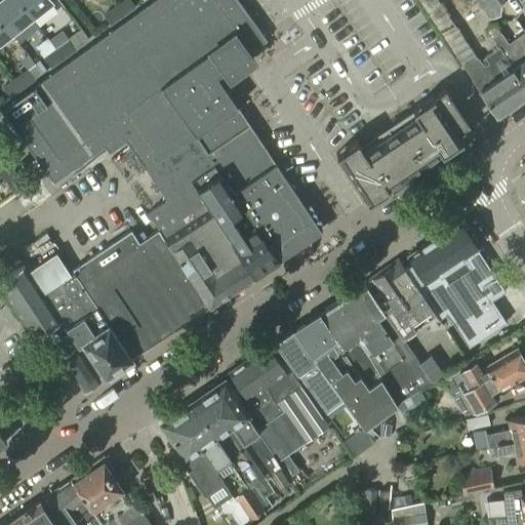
[(0,0),(0,19),(11,34),(31,18),(16,0),(0,0)]
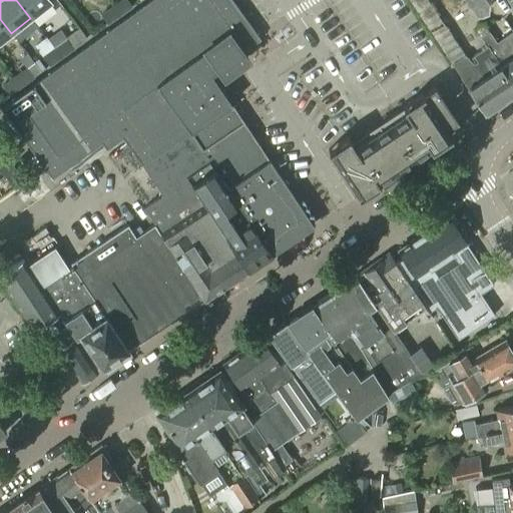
[(122,138),(141,164),(190,133),(231,104),(212,74),(230,61),(261,40),(231,0),(151,0),(1,108),(52,178),(102,143),(106,149),(122,138)]
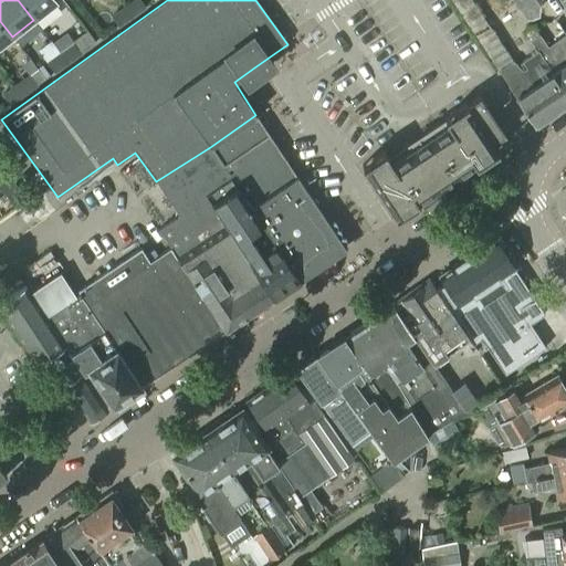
[(18,0),(33,20),(56,2),(54,0),(18,0)]
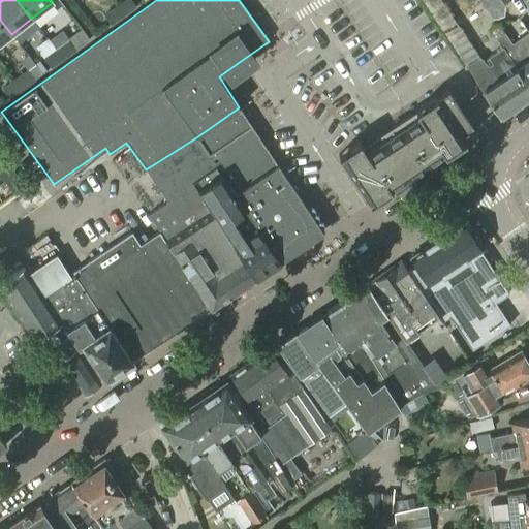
[(124,17),(136,7),(130,0),(124,0),(116,6),(124,17)]
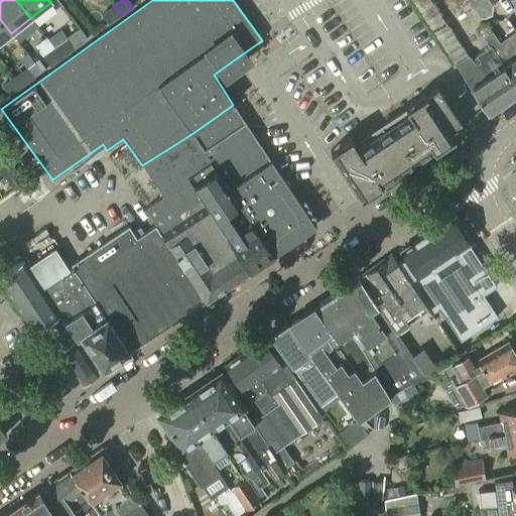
[(429,0),(412,0),(456,65),(465,79),(464,80),(488,114),(515,95),(515,85),(491,48),(477,57),(481,63),(478,66),(469,56),(429,0)]
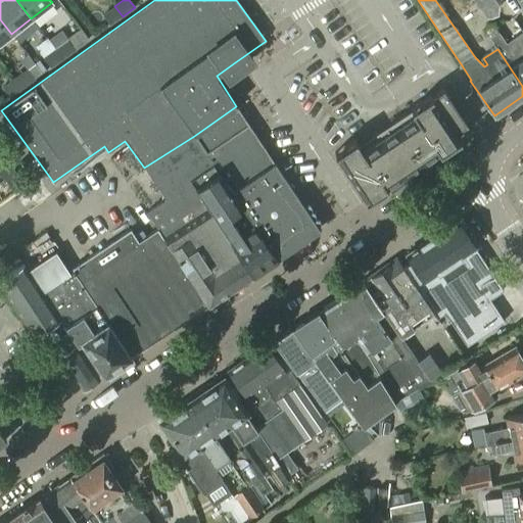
[(474,0),(487,17),(496,11),(497,0),(474,0)]
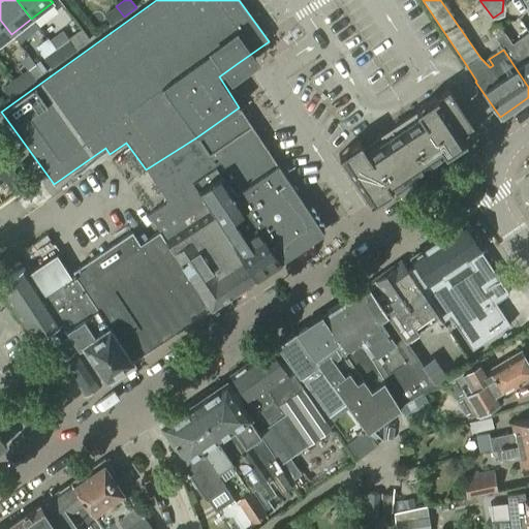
[(112,26),(124,17),(116,6),(103,16),(112,26)]
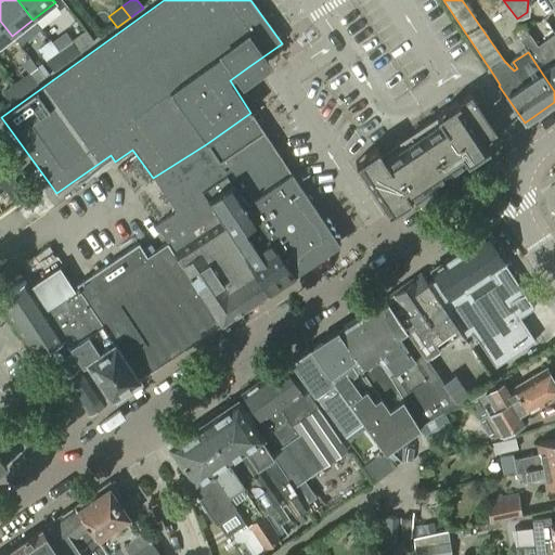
[(0,44),(12,36),(0,21),(0,44)]
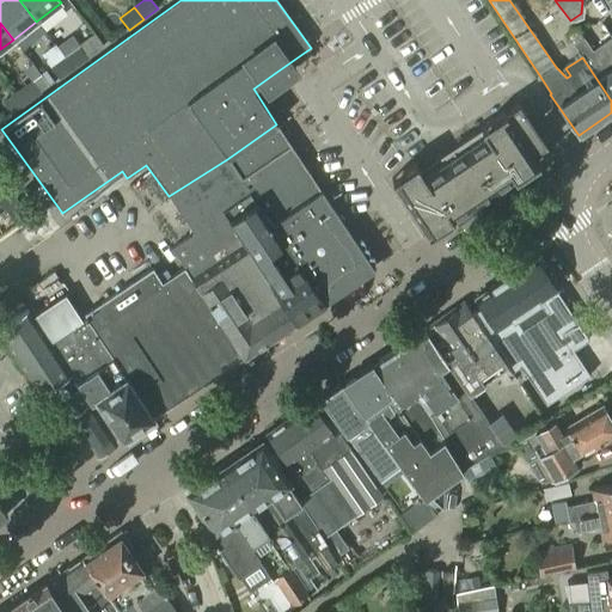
[(573,42),(582,35),(577,30),(568,36),(573,42)]
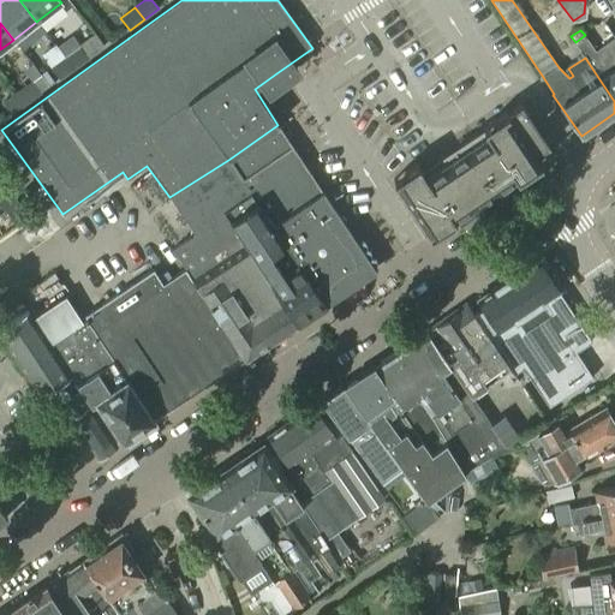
[(75,69),(106,47),(95,34),(78,45),(81,47),(65,58),(75,69)]
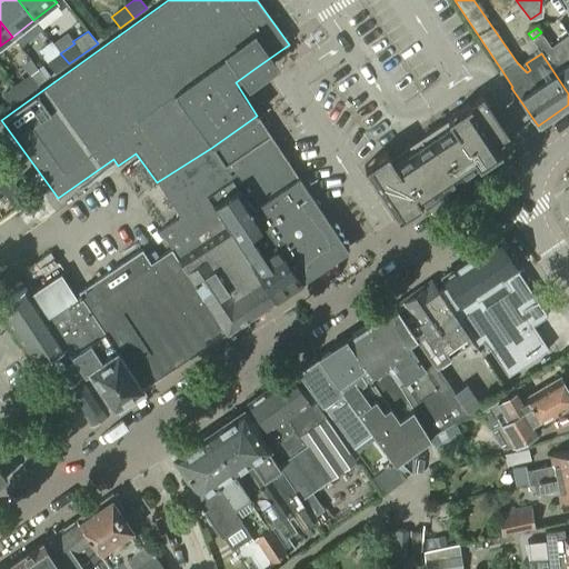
[(568,37),(551,49),(541,32),(532,39),(541,53),(568,93),(568,37)]
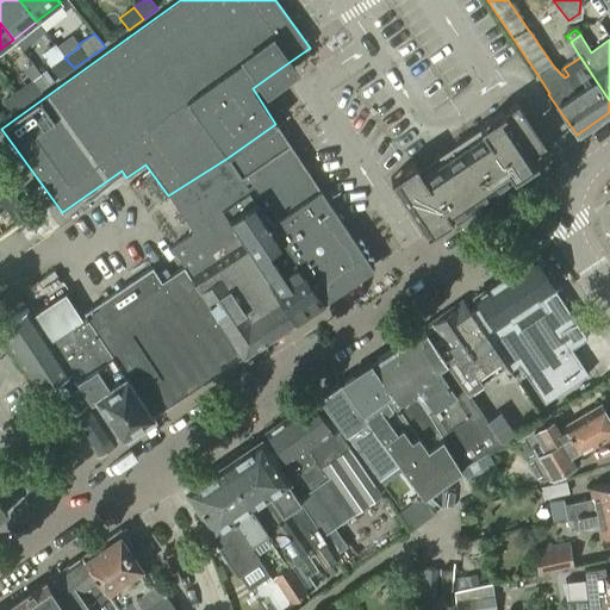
[(58,80),(74,68),(64,57),(50,67),(58,80)]
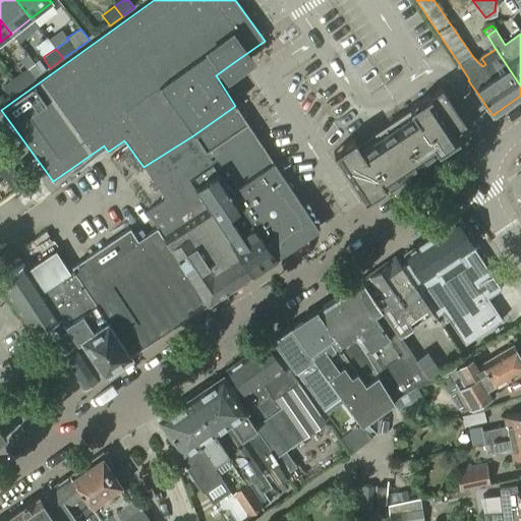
[(42,73),(35,64),(27,70),(26,69),(14,78),(22,88),(35,79),(35,78),(42,73)]
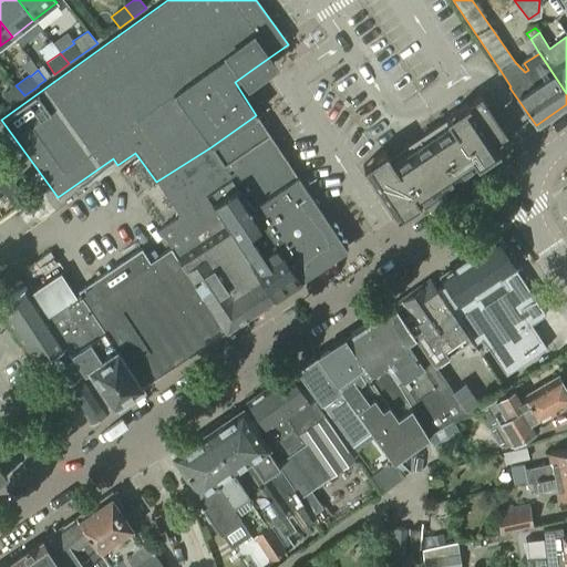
[(10,105),(24,95),(16,85),(2,94),(10,105)]
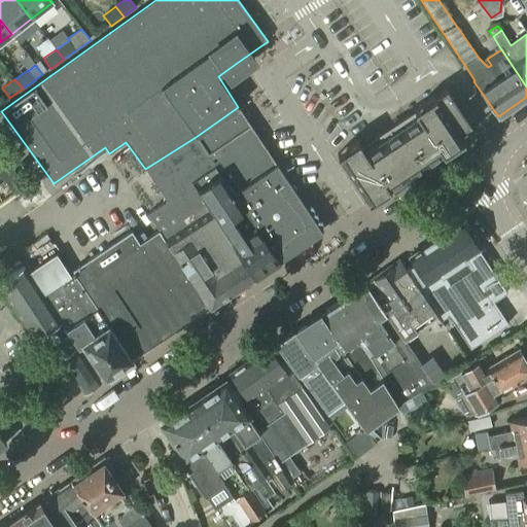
[(354,159),(344,166),(370,204),(372,202),(372,201),(387,190),(388,191),(390,189),(389,188),(406,177),(406,178),(409,177),(408,176),(424,165),(424,166),(427,165),(426,164),(443,152),(444,154),(446,152),(461,141),(461,142),(464,141),(459,133),(470,126),(447,90),(435,97),(414,110),(415,111),(361,146),(358,141),(347,148),(354,159)]
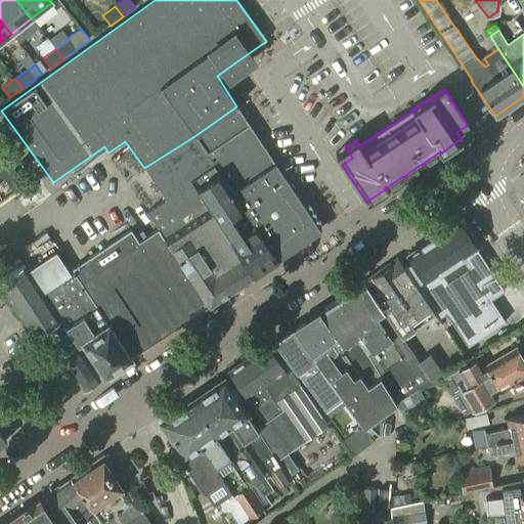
[(236,106),(194,136),(215,167),(232,192),(274,163),(236,106)]
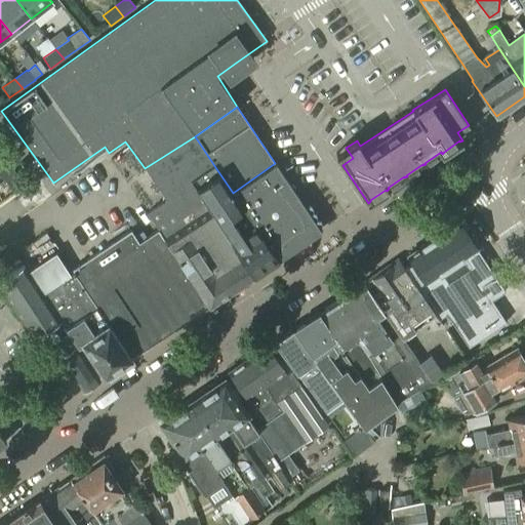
[(195,136),(145,168),(167,201),(228,293),(252,278),(223,233),(192,183),(215,167),(195,136)]
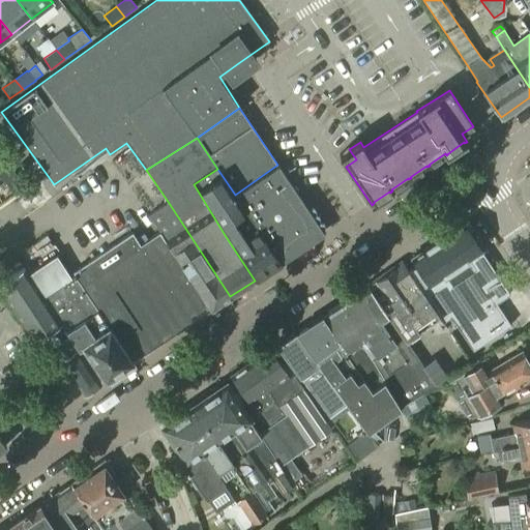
[(249,217),(278,263),(323,233),(277,165),(235,195),(243,207),(249,217)]
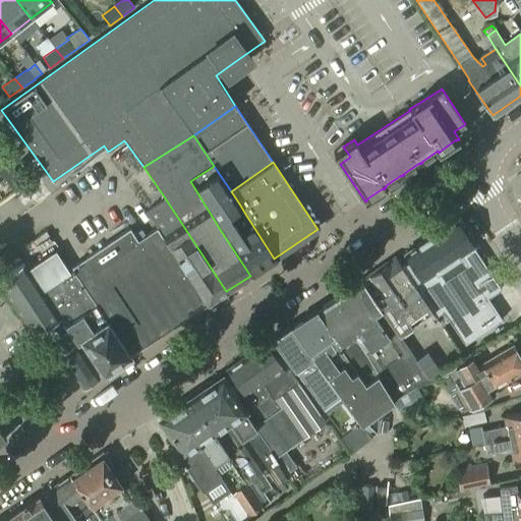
[(221,231),(250,276),(275,259),(274,258),(245,214),(239,204),(231,191),(214,166),(190,181),(221,231)]
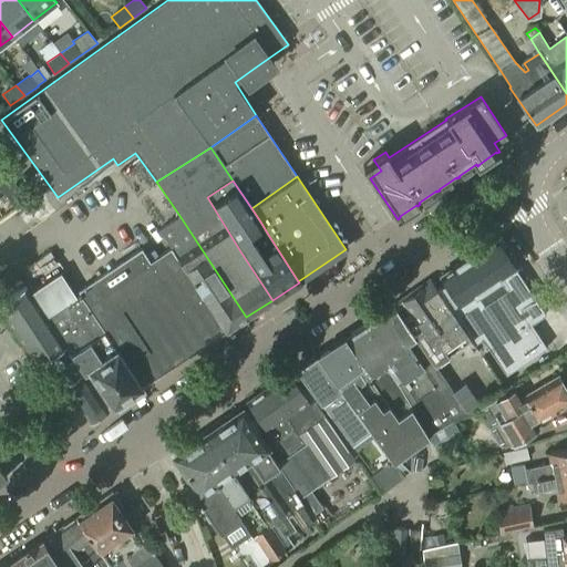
[(226,331),(246,317),(181,217),(160,230),(172,249),(226,331)]
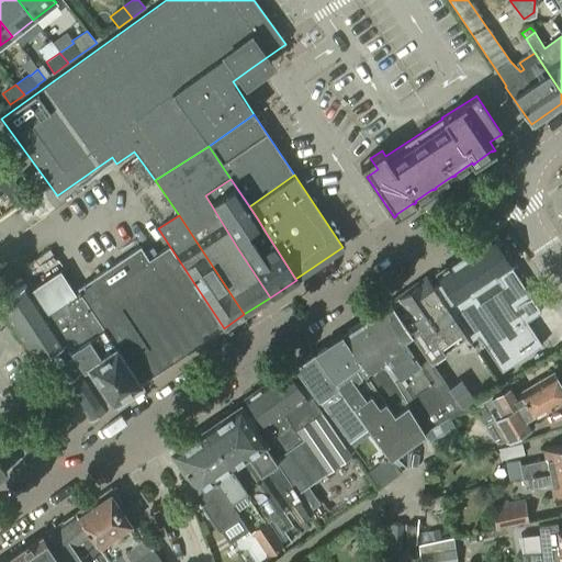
[(526,322),(540,312),(510,266),(492,237),(491,237),(436,274),(440,280),(431,285),(452,316),(468,337),(475,333),(502,372),(541,345),(526,322)]
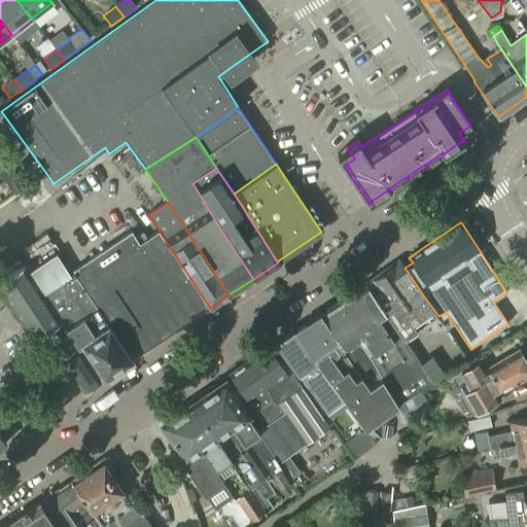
[(210,308),(160,232),(140,244),(132,232),(73,271),(74,273),(131,360),(210,308)]
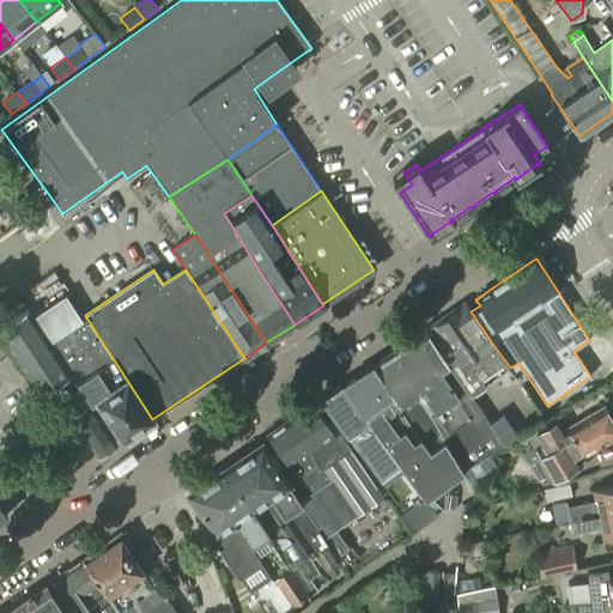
[(436,326),(426,332),(469,396),(479,389),(510,368),(493,345),(471,311),(466,305),(436,326)]
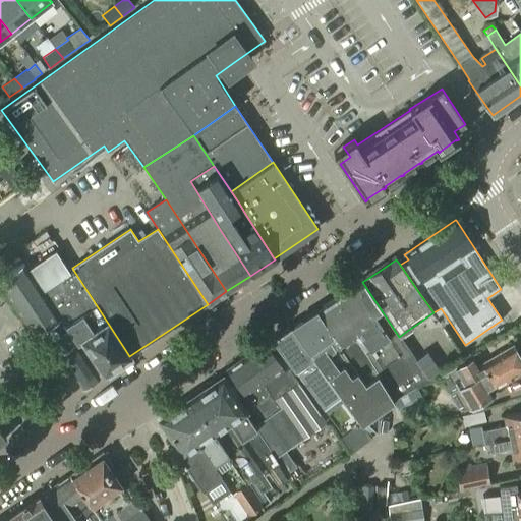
[(0,279),(0,283),(35,336),(44,330),(60,319),(42,291),(23,264),(0,279)]
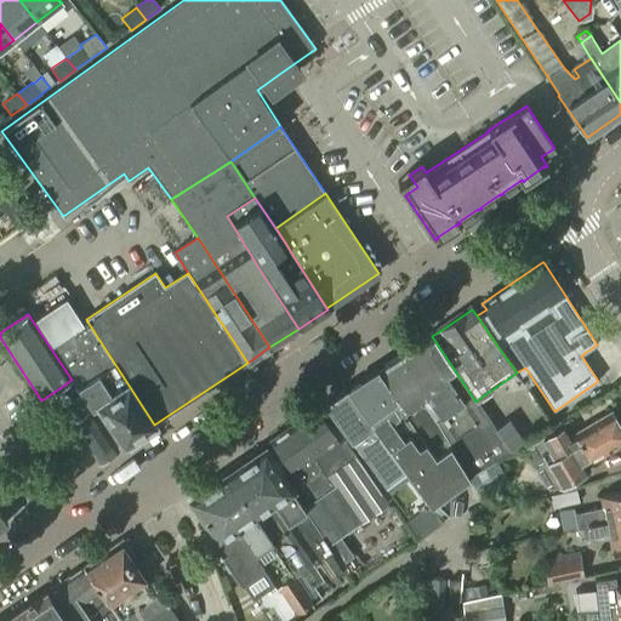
[(154,425),(87,322),(50,347),(72,380),(91,410),(97,405),(124,445),(154,425)]
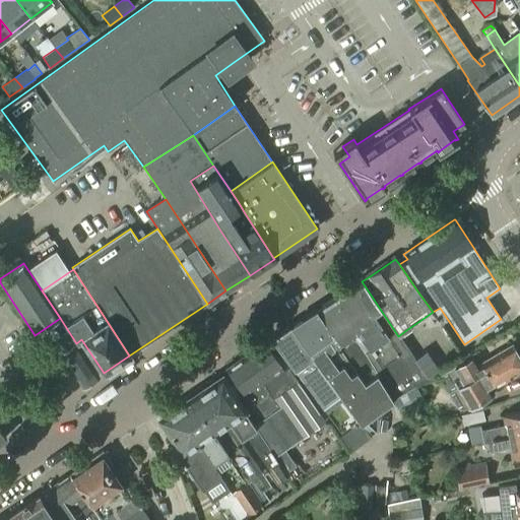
[(354,286),(335,300),(365,342),(360,345),(379,372),(397,399),(416,386),(428,379),(409,351),(398,336),(362,281),(354,286)]
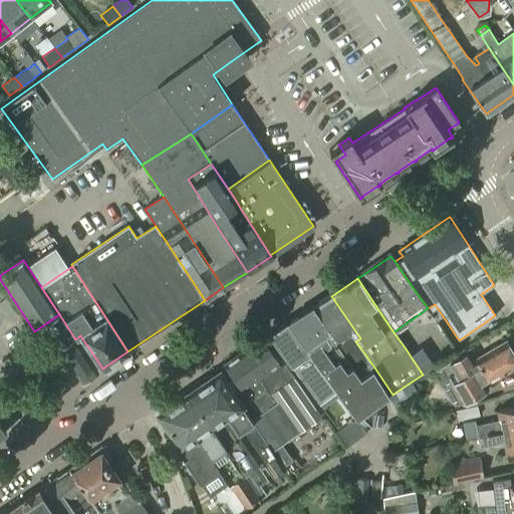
[(360,377),(374,367),(355,341),(360,338),(331,296),(313,307),(340,348),(360,377)]
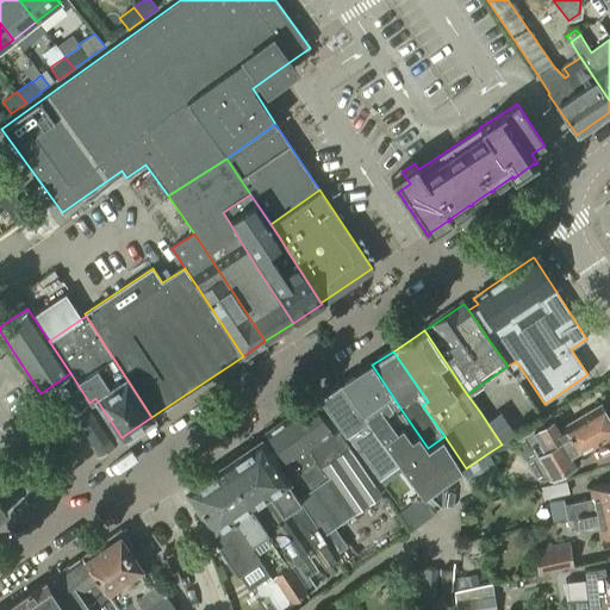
[(428,448),(404,414),(372,365),(342,385),(390,452),(419,492),(423,498),(462,471),(466,468),(444,436),(428,448)]
